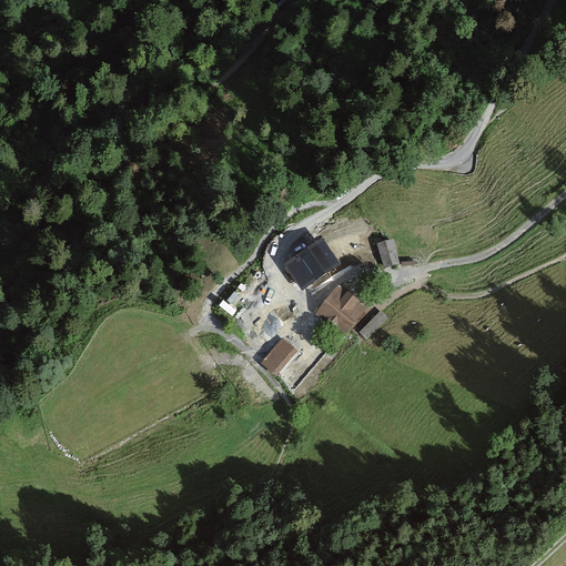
[(323,236),(287,260),(305,286),(341,263),(323,236)]
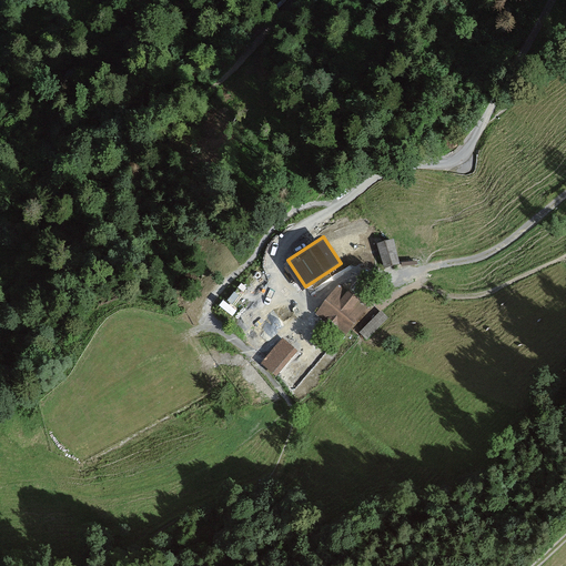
[(392,239),(377,242),(384,265),(397,262),(392,239)]
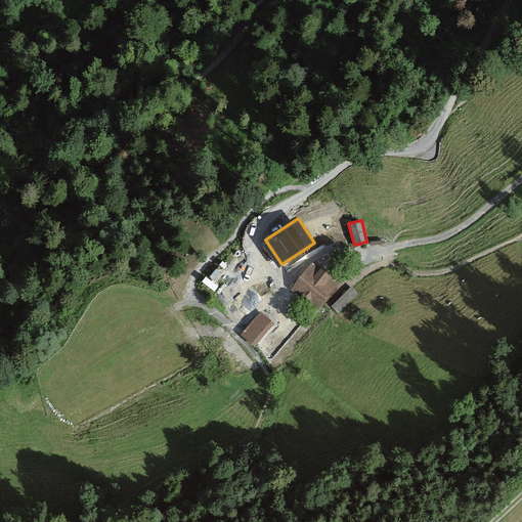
[(338,281),(312,261),(292,286),(316,306),(338,281)]
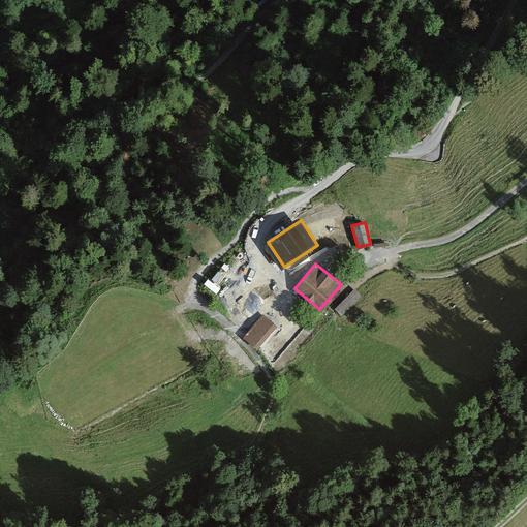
[(340,315),(360,293),(353,288),(334,310),(340,315)]
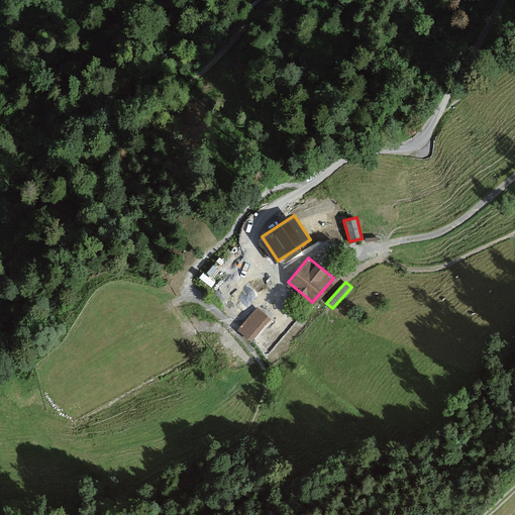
[(269,319),(255,308),(236,328),(249,339),(269,319)]
